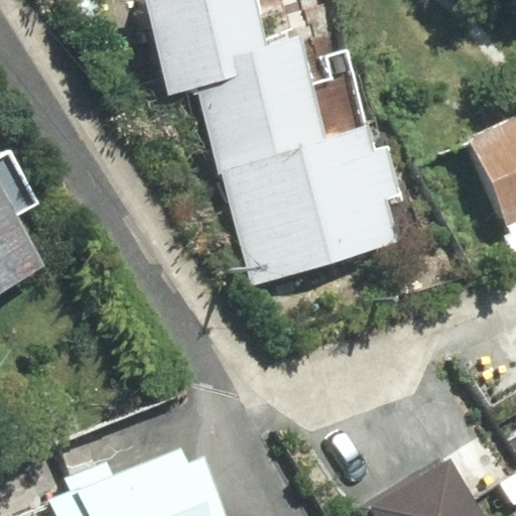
[(299,28),(266,37),(255,0),(146,0),(172,93),(201,85),(255,280),(396,241),(386,205),(404,200),(389,145),(372,150),(346,52),(308,62),(299,28)]
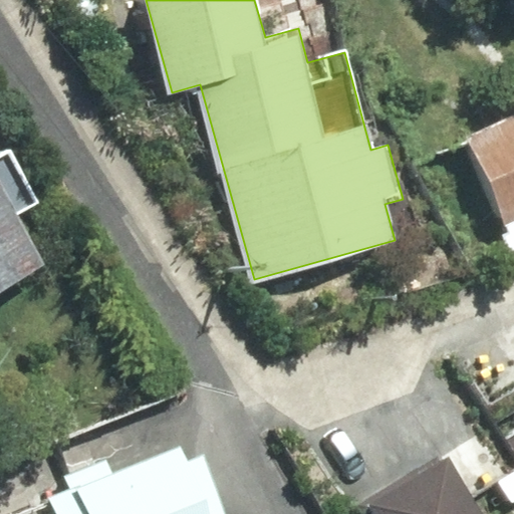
[(513,238),(513,118),(469,140),(513,238)]
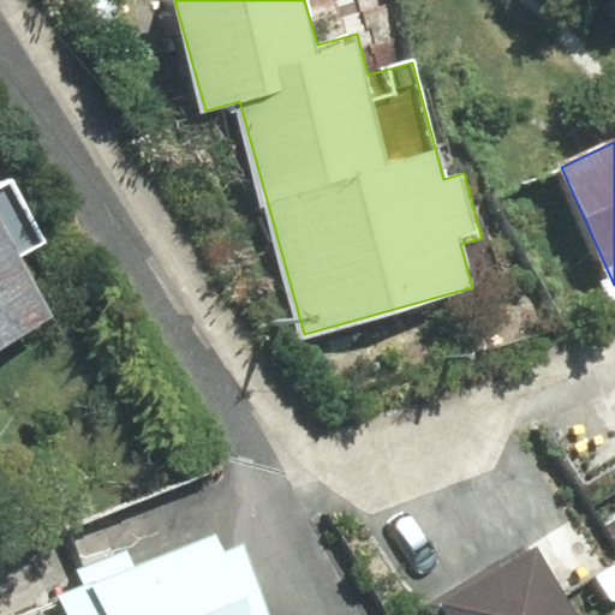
[(0,184),(0,351),(60,318),(24,256),(49,243),(12,178),(0,184)]
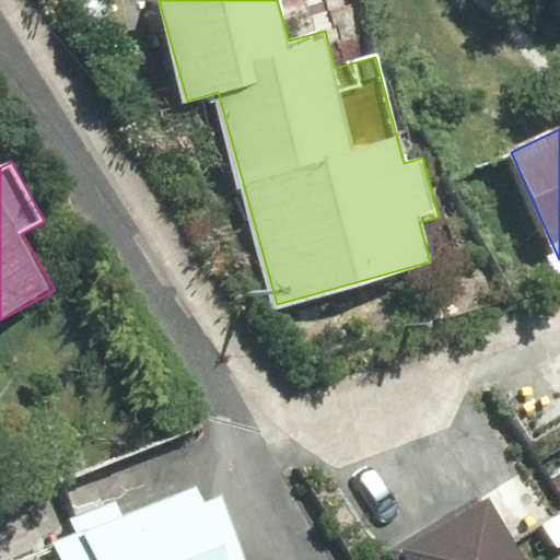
[(243,559),(220,499),(203,505),(196,486),(120,515),(115,501),(71,518),(77,534),(54,543),(60,559),(243,559)]
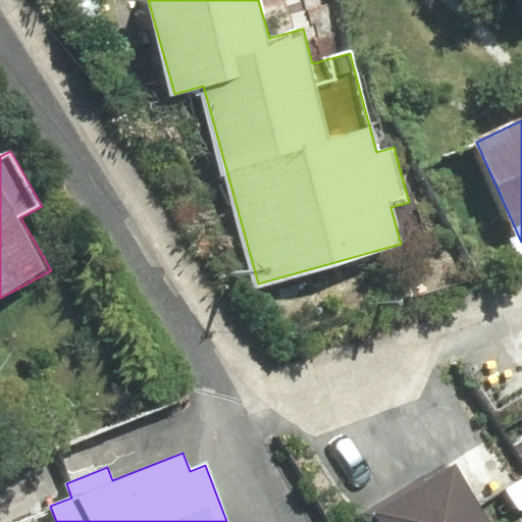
[(489,521),(456,466),(376,514),(380,521),(489,521)]
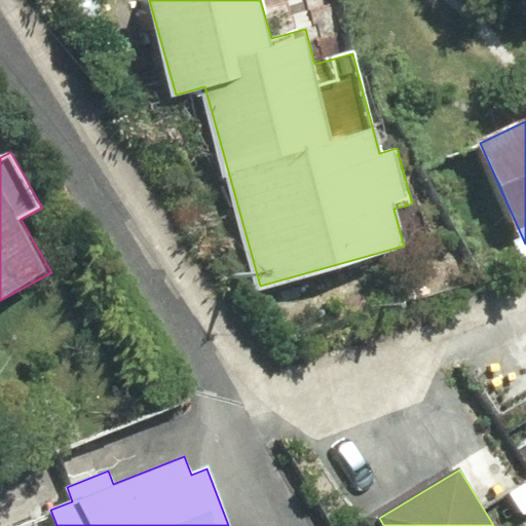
All buildings are outlined.
